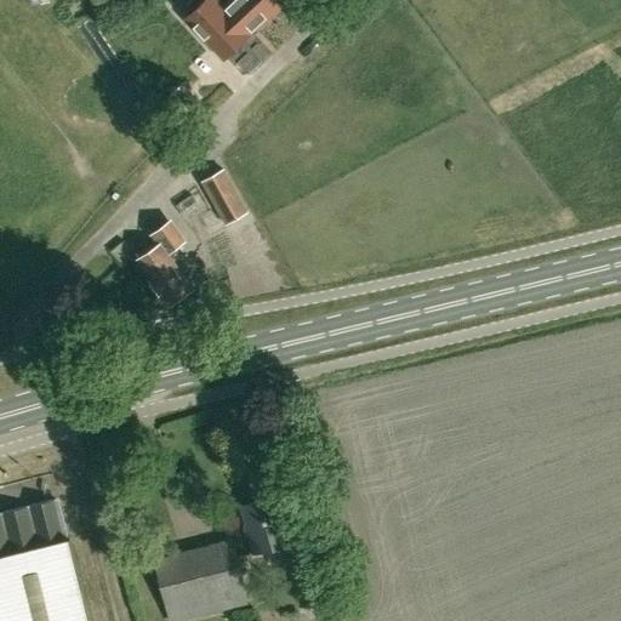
[(248,38),(283,5),(278,0),(234,0),(223,12),(211,0),(208,0),(186,21),(224,61),(249,39),(248,38)]
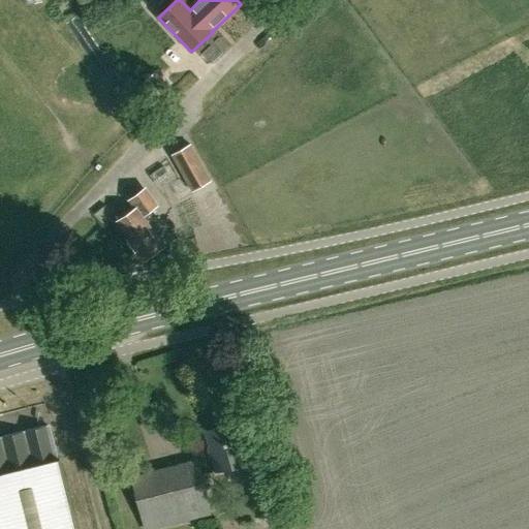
[(211,182),(190,143),(172,152),(192,191),(211,182)]
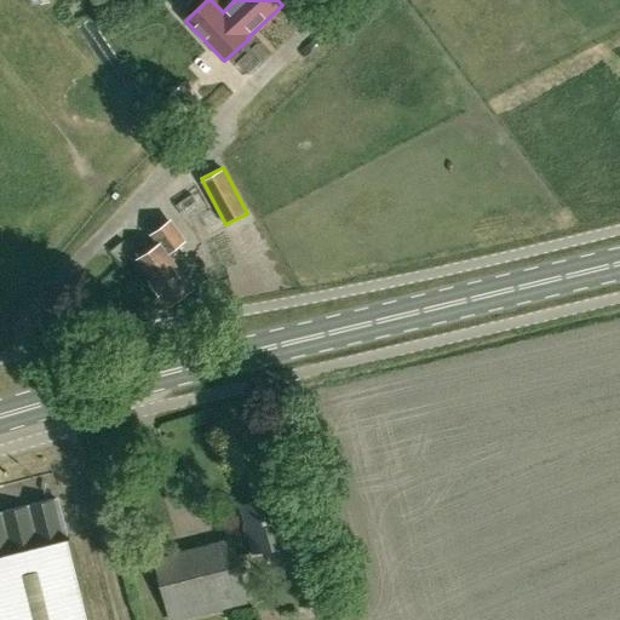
[(136,254),(142,262),(168,302),(189,287),(166,253),(183,241),(171,222),(153,234),(158,240),(136,254)]
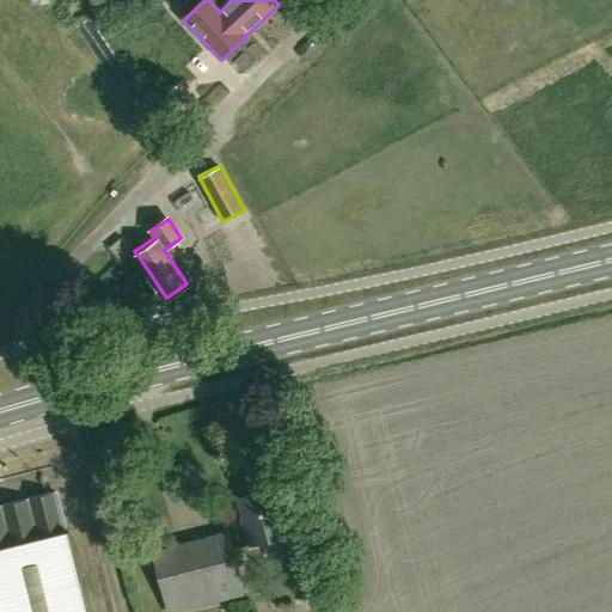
[(275,489),(238,499),(250,545),(287,536),(275,489)]
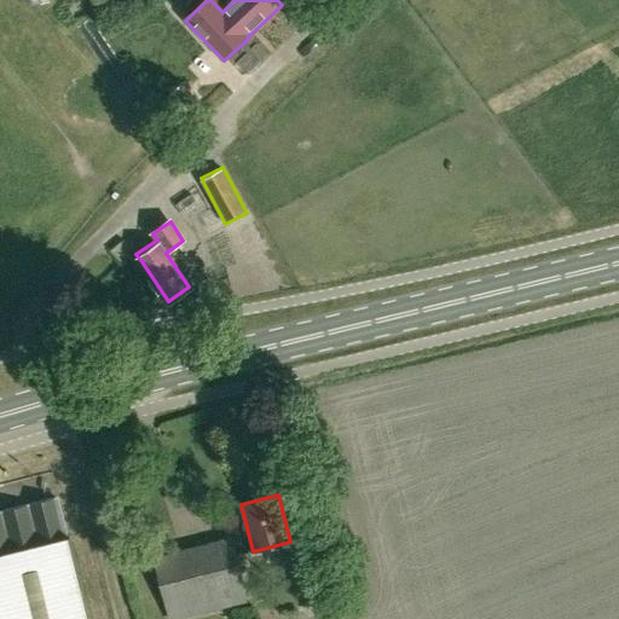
[(56,497),(0,510),(0,618),(90,618),(69,536),(65,537),(56,497)]
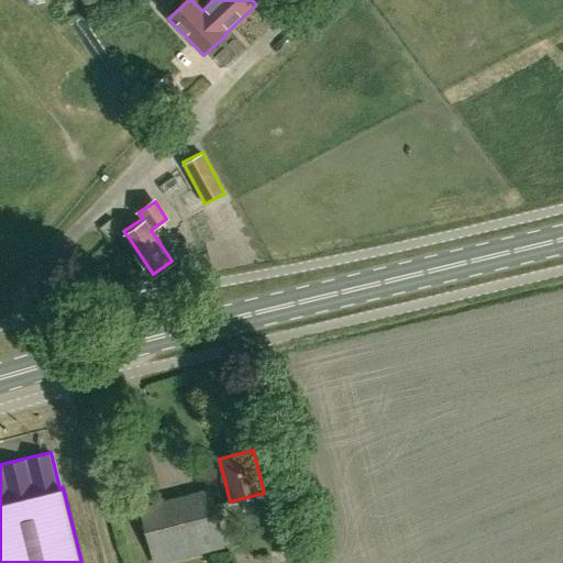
[(162,562),(223,548),(209,490),(141,508),(154,562),(162,562)]
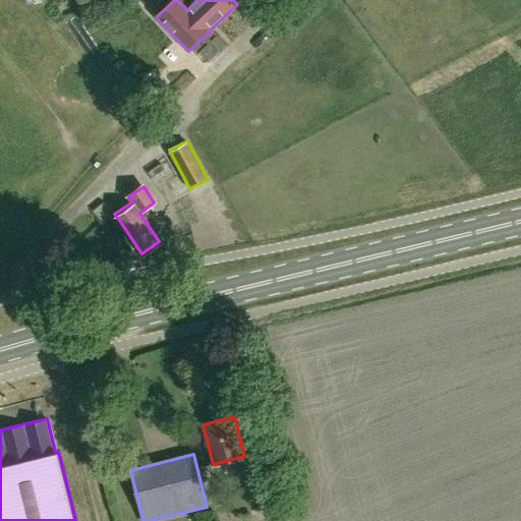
All buildings are outlined.
